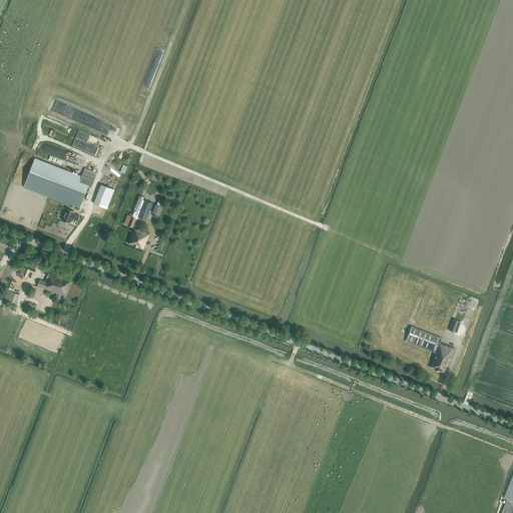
[(35,158),(24,187),(70,204),(70,203),(71,200),(81,204),(88,186),(92,187),(97,172),(85,168),(82,177),(35,158)]
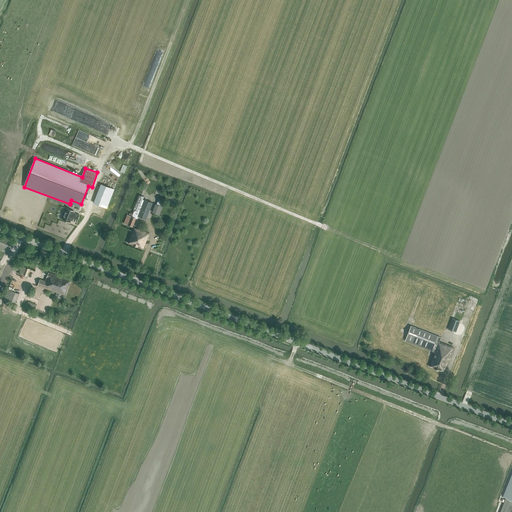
[(114,189),(101,184),(94,203),(107,208),(114,189)]
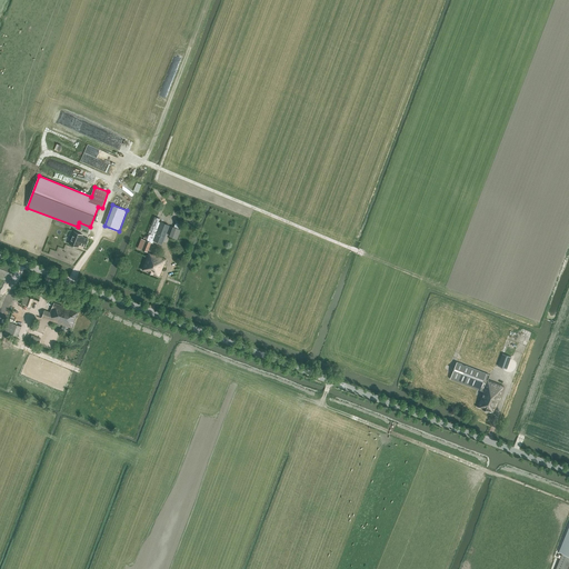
[(160,219),(155,217),(148,233),(149,235),(149,236),(148,236),(147,237),(145,236),(143,238),(146,239),(146,240),(141,239),(138,248),(148,252),(151,242),(153,243),(155,240),(162,243),(169,226),(161,222),(160,222),(159,221),(160,219)]
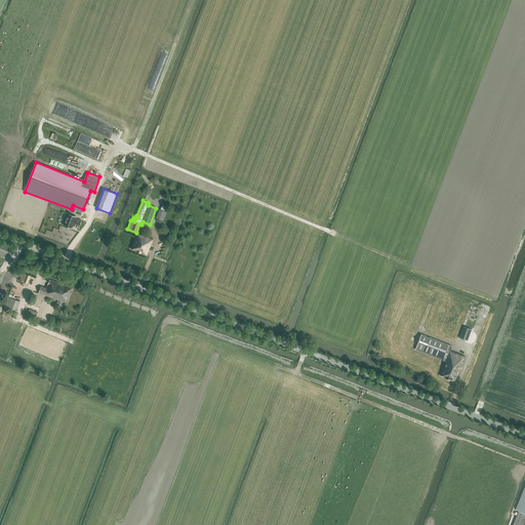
[(77,216),(69,213),(64,225),(72,228),(73,226),(79,228),(82,220),(76,218),(77,216)]
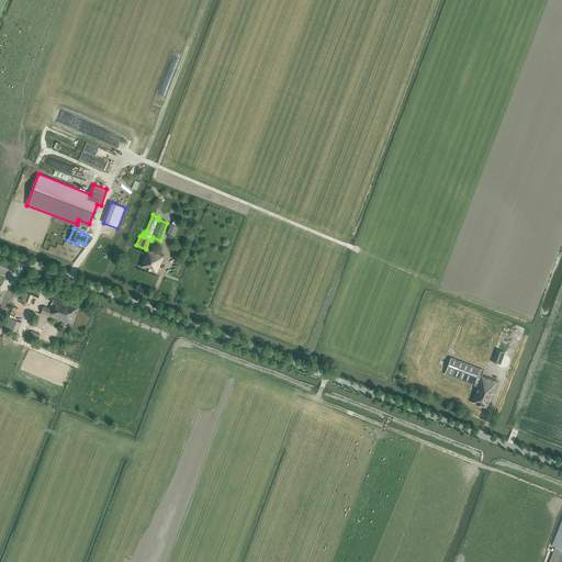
[(165,256),(152,251),(147,250),(141,267),(157,273),(165,256)]
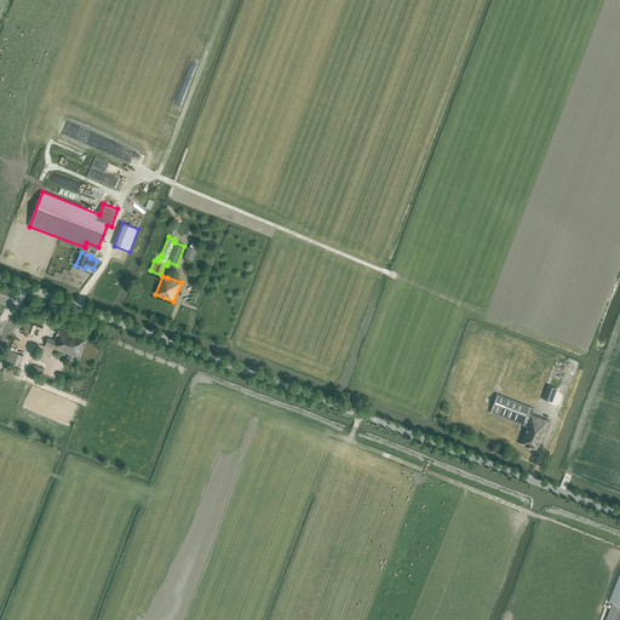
[(36,326),(32,325),(27,322),(24,331),(33,334),(36,326)]
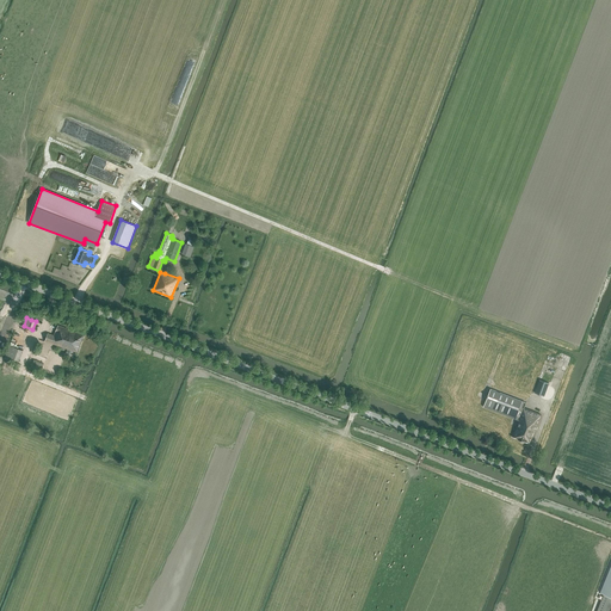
[(78,353),(85,335),(59,326),(55,335),(49,333),(45,341),(78,353)]
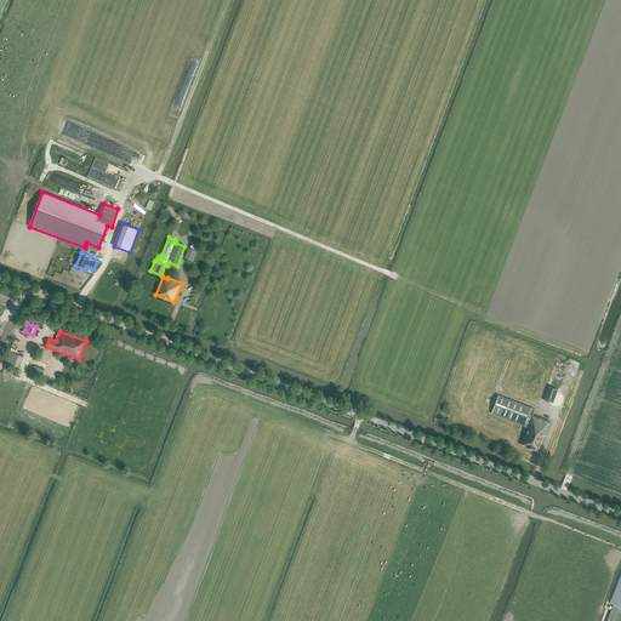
[(20,370),(24,357),(10,351),(5,364),(20,370)]
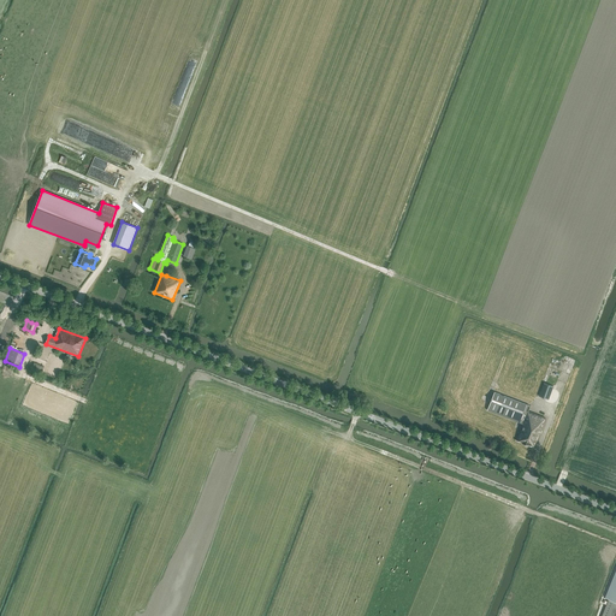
[(544,383),(539,396),(549,400),(554,386),(544,383)]
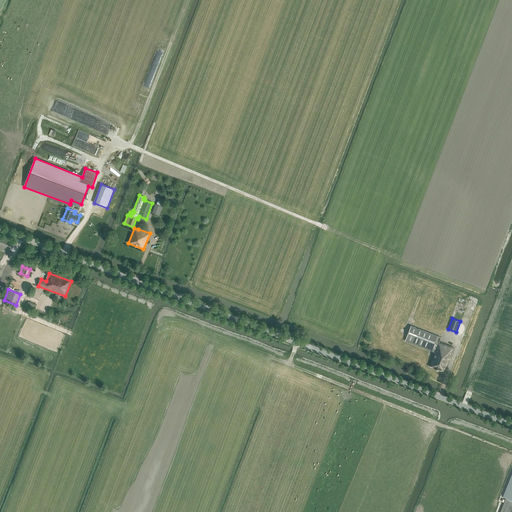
[(435,352),(430,366),(444,372),(453,349),(449,347),(450,346),(439,342),(441,337),(411,326),(405,341),(435,352)]
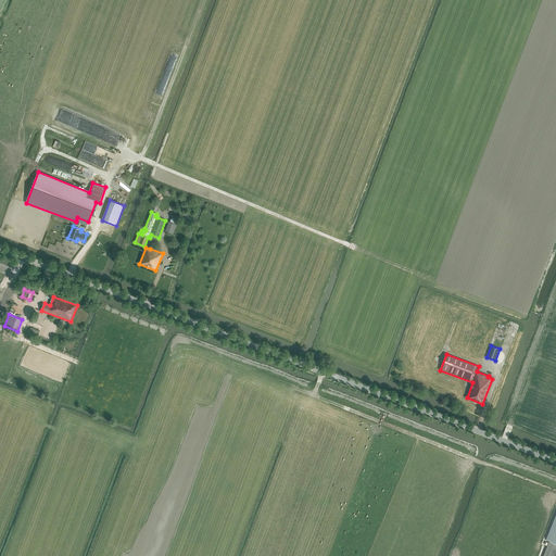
[(555,555),(555,516),(546,540),(550,541),(543,555),(555,555)]
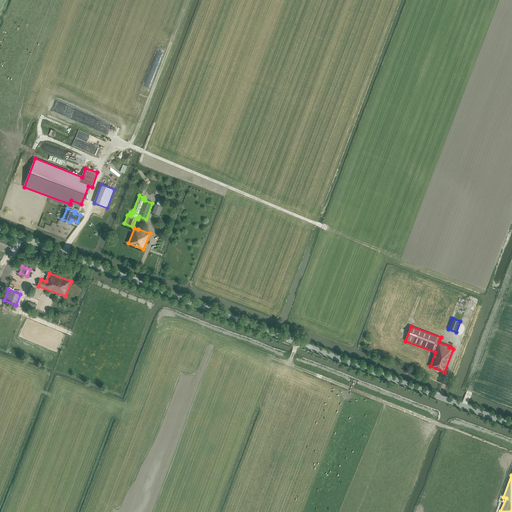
All buildings are outlined.
